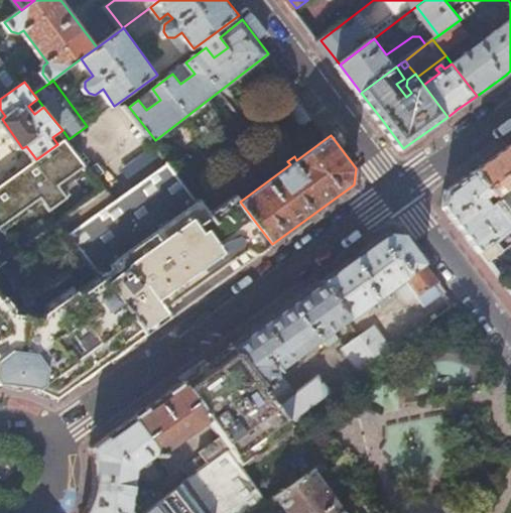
[(0,265),(60,222),(107,187),(69,139),(68,137),(57,144),(36,159),(0,184),(0,265)]
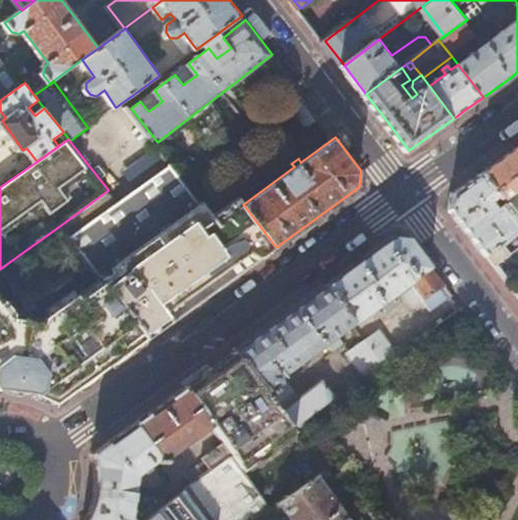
[(504,159),(484,173),(501,194),(507,201),(517,215),(517,149),(504,159)]
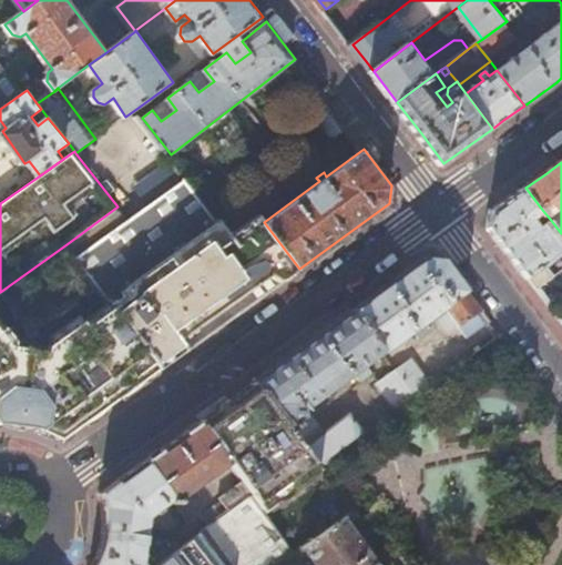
[(67,244),(111,301),(164,366),(218,326),(299,269),(264,222),(258,214),(252,220),(231,234),(223,223),(187,177),(130,219),(120,205),(118,207),(67,244)]
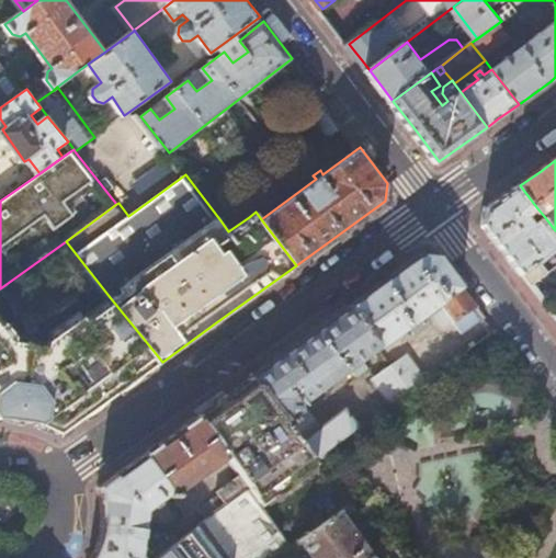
[(488,223),(525,273),(526,274),(555,250),(555,230),(544,216),(537,223),(534,223),(532,218),(530,215),(537,208),(520,185),(503,197),(490,207),(488,223)]
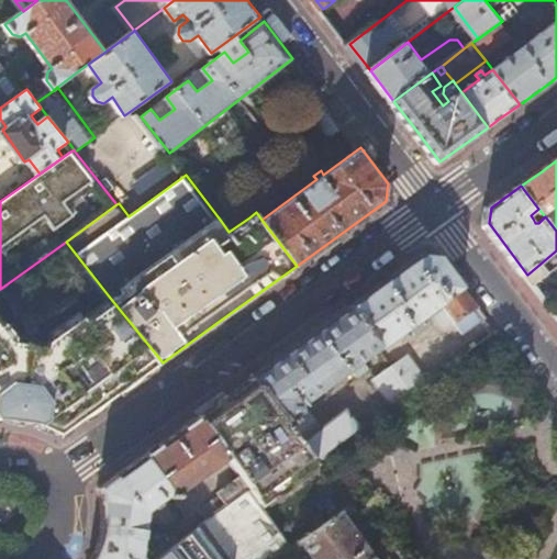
[(241,207),(221,221),(229,232),(249,217),(241,207)]
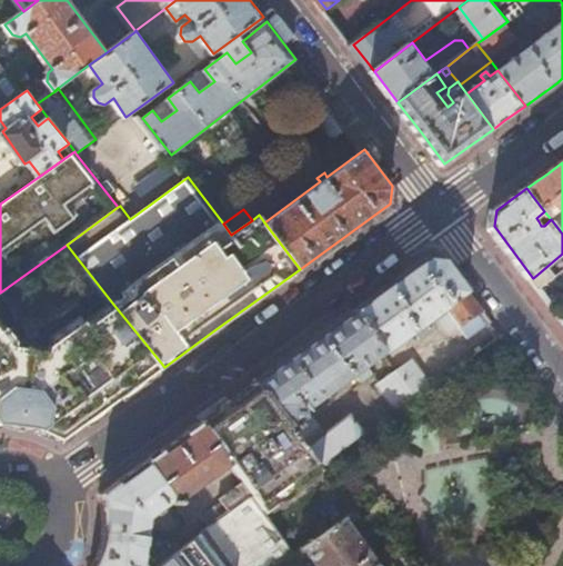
[(562,254),(533,278),(542,289),(562,272),(562,254)]
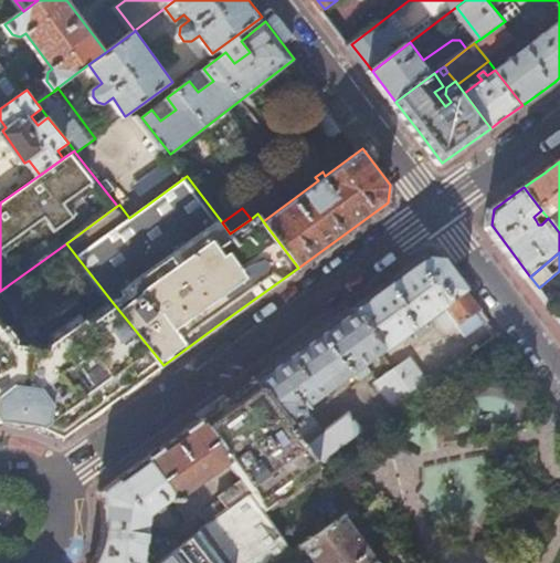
[(469,336),(493,319),(446,258),(430,256),(390,283),(355,310),(384,350),(413,329),(420,337),(433,327),(428,319),(432,316),(435,320),(439,318),(448,330),(458,323),(469,336)]
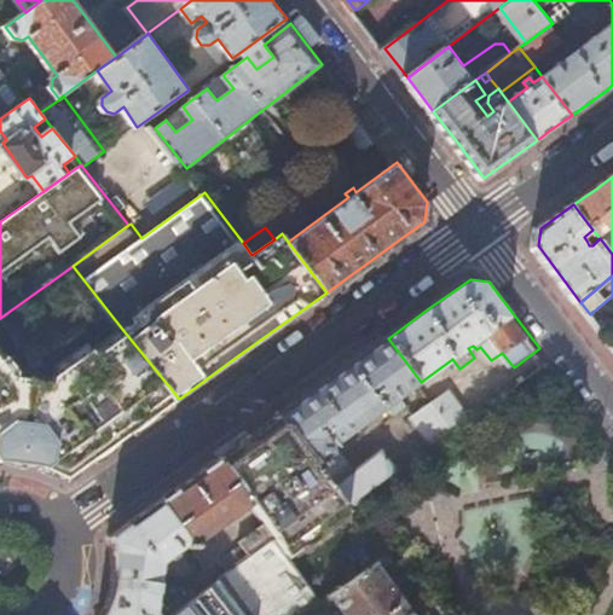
[(0,343),(0,457),(9,456),(25,456),(45,460),(55,464),(63,469),(73,475),(179,399),(121,328),(57,373),(57,379),(21,373),(21,367),(0,343)]
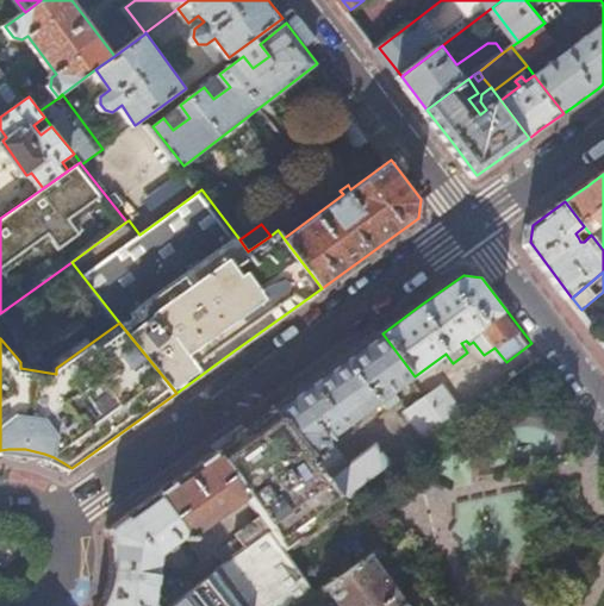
[(334,369),(278,408),(317,458),(335,445),(329,438),(383,399),(390,408),(403,398),(397,389),(415,376),(383,333),(334,369)]
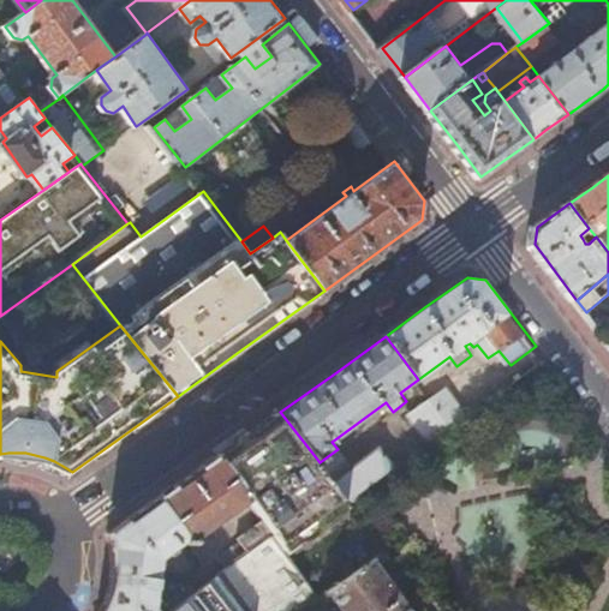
[(453,429),(470,417),(448,387),(431,399),(453,429)]
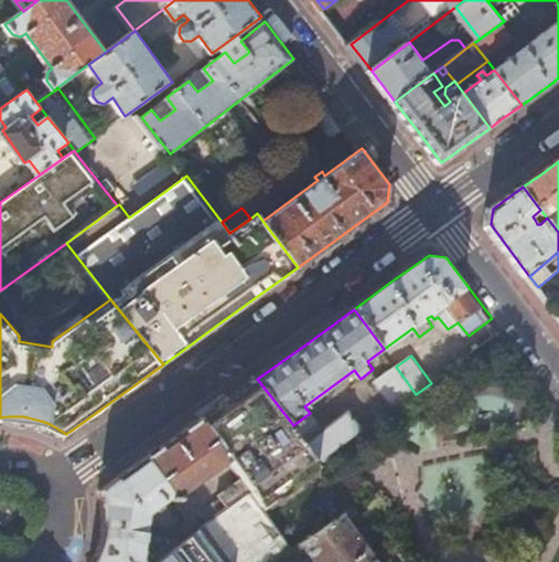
[(397,409),(416,394),(396,367),(377,380),(397,409)]
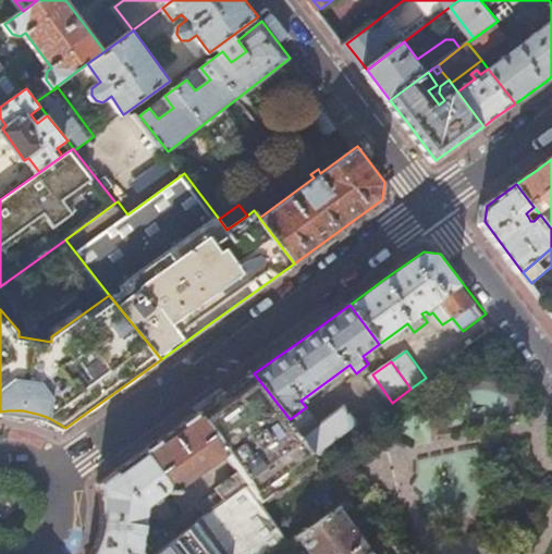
[(228,392),(200,411),(232,457),(266,504),(322,463),(290,419),(254,373),(228,392)]
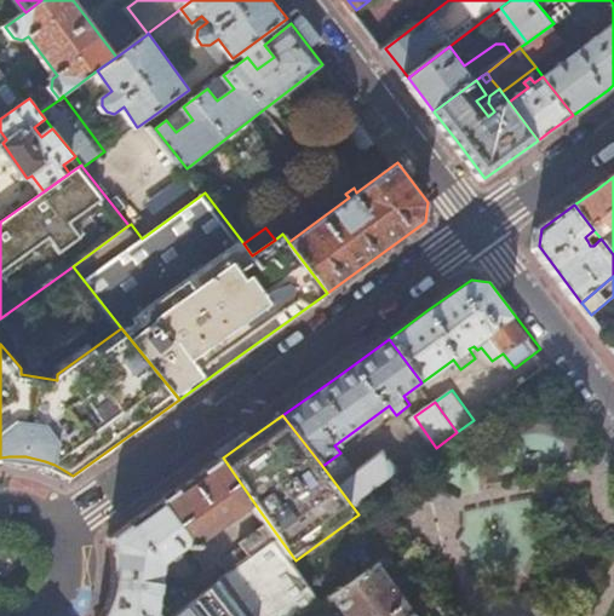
[(194,478),(162,501),(195,546),(199,551),(258,508),(223,458),(194,478)]
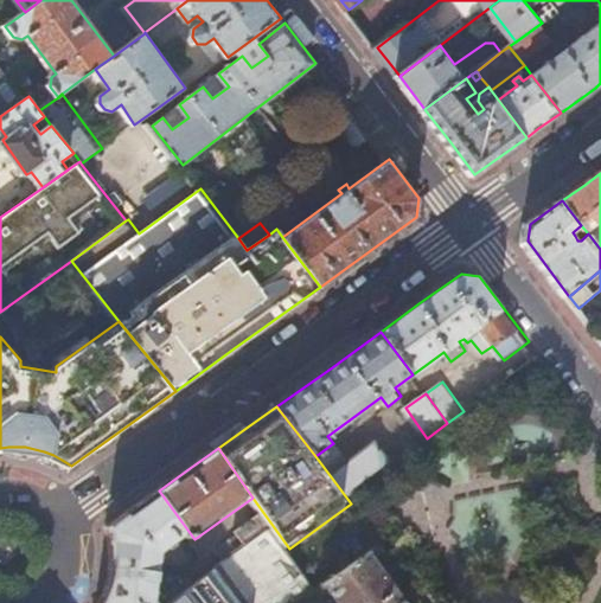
[(168,602),(164,595),(166,572),(165,571),(167,555),(164,550),(185,534),(189,537),(191,534),(159,491),(112,526),(113,531),(114,538),(115,551),(115,568),(113,581),(108,591),(102,602),(168,602)]
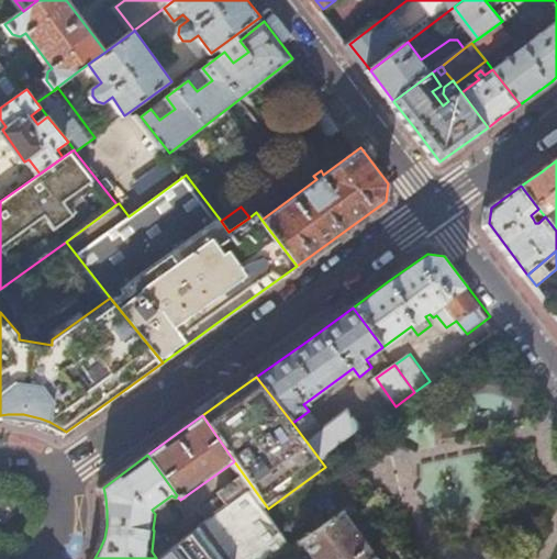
[(303,539),(318,558),(380,558),(344,510),(303,539)]
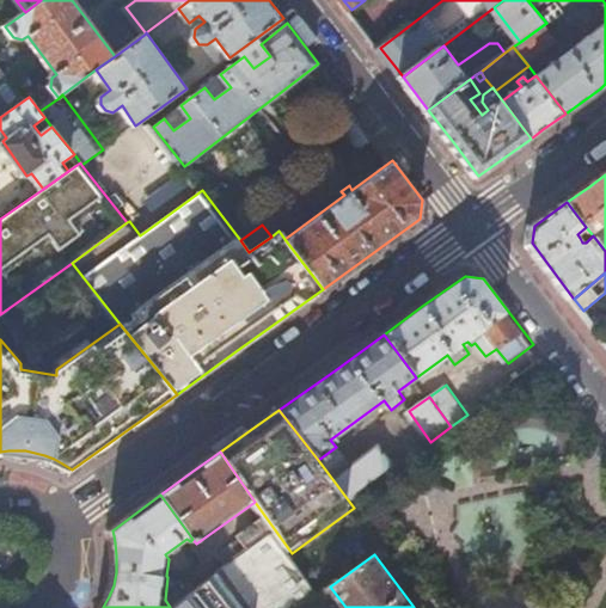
[(200,588),(209,581),(219,573),(210,563),(193,577),(200,588)]
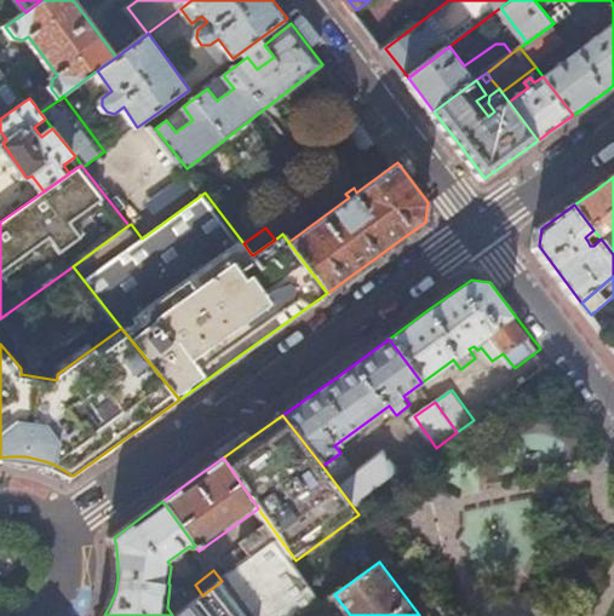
[(231,615),(212,588),(202,596),(173,615),(231,615)]
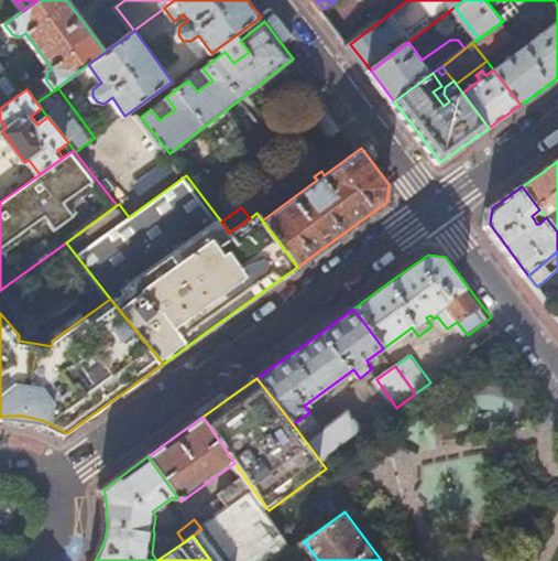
[(398,560),(409,560),(413,559),(403,545),(392,551),(398,560)]
